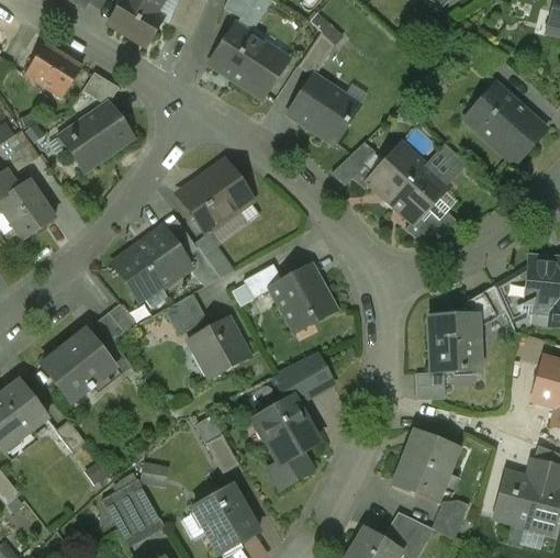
[(123,0),(110,22),(145,44),(163,15),(155,11),(136,0),(123,0)]
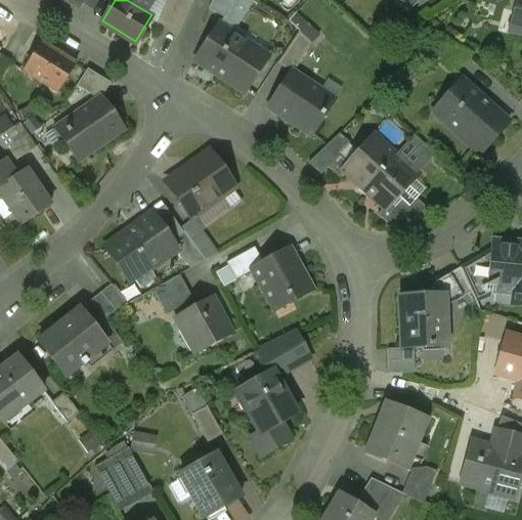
[(127,0),(144,10),(150,0),(127,0)]
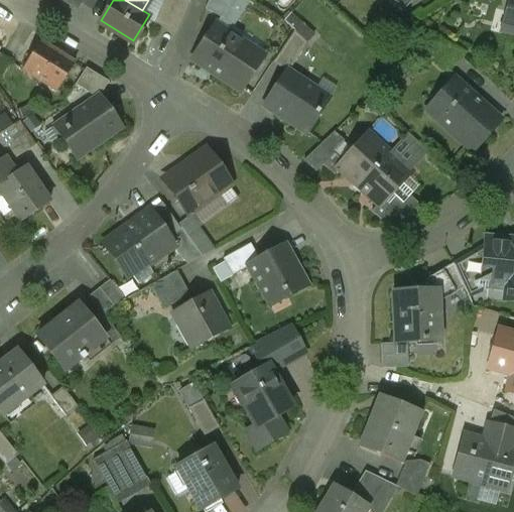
[(209,0),(206,7),(223,15),(232,0),(209,0)]
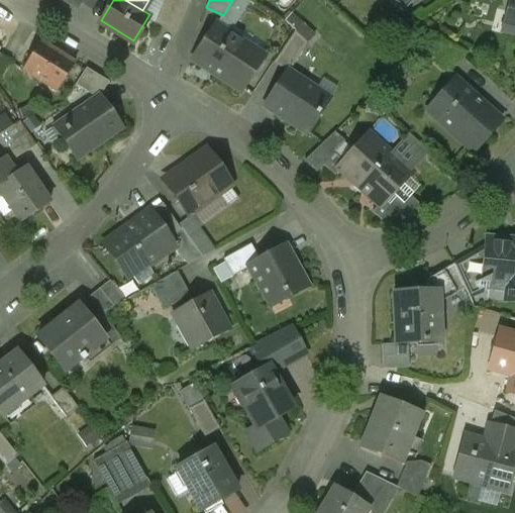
[(396,0),(405,8),(413,0),(396,0)]
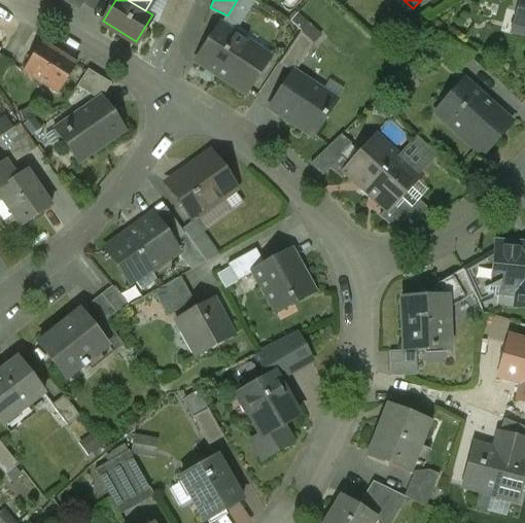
[(521,0),(514,28),(524,31),(524,0),(521,0)]
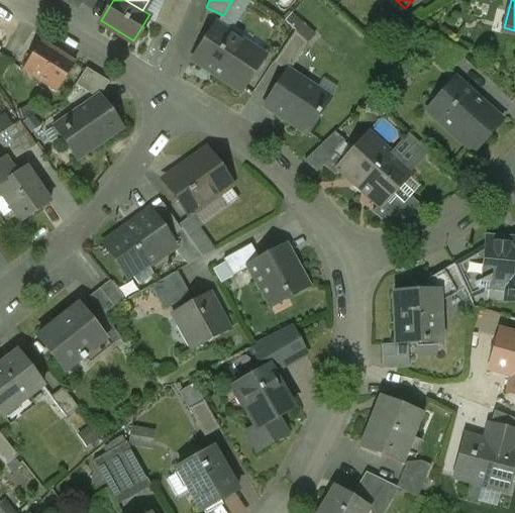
[(261,52),(216,22),(194,57),(218,73),(219,71),(236,83),(236,84),(238,86),(261,52)]
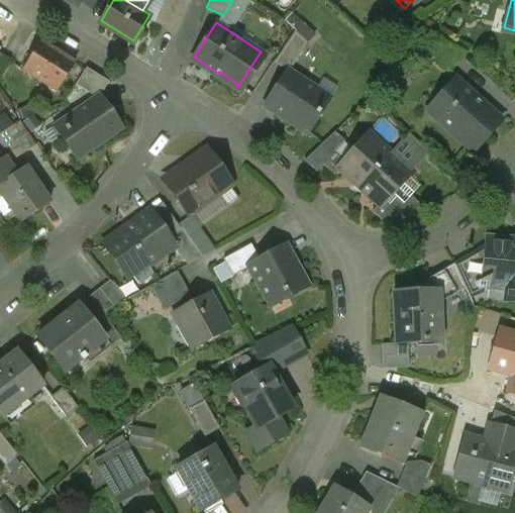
[(296,28),(278,55),(293,65),(309,40),(296,28)]
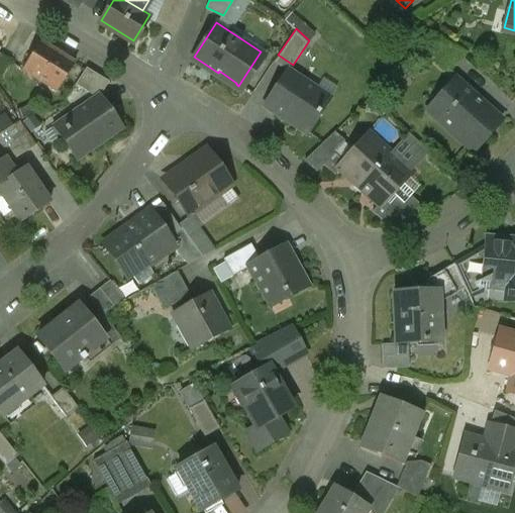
[(42,39),(23,68),(58,89),(76,61),(42,39)]
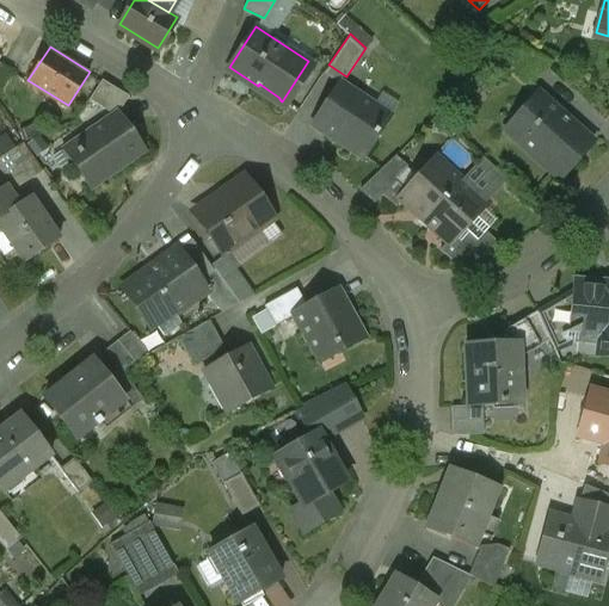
[(0,61),(0,86),(12,69),(0,61)]
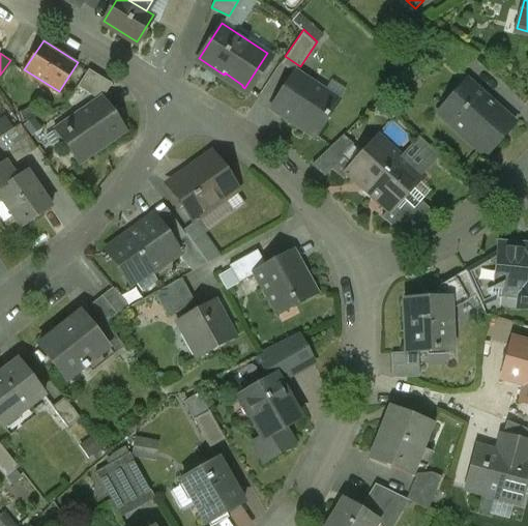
[(113,82),(89,67),(78,85),(95,95),(101,90),(106,93),(113,82)]
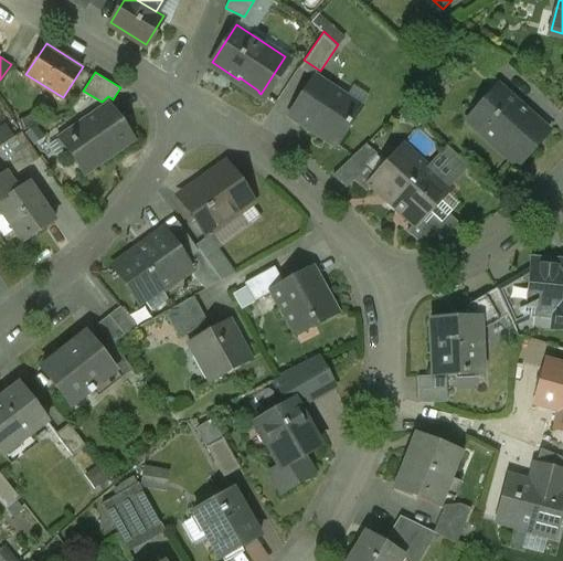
[(361,105),(315,74),(289,113),(335,143),(347,125),(348,126),(361,105)]
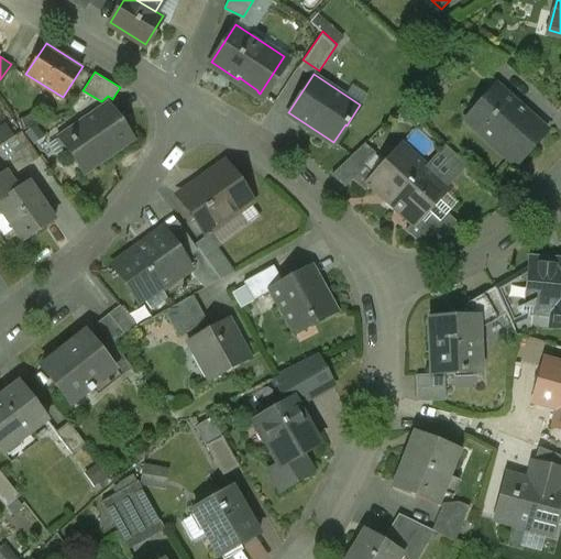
[(542,125),(497,84),(494,87),(466,118),(513,159),(542,125)]
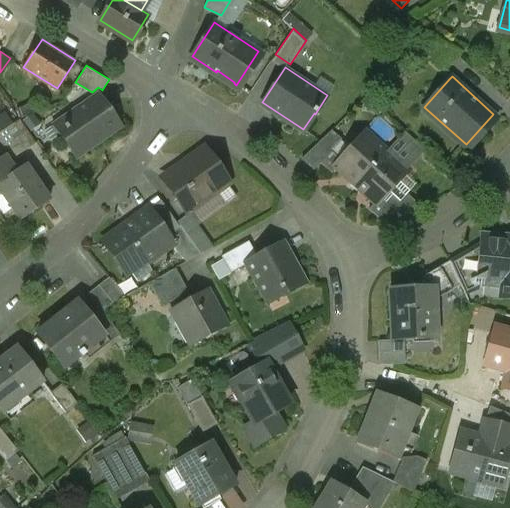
[(99,92),(55,123),(77,155),(121,125),(99,92)]
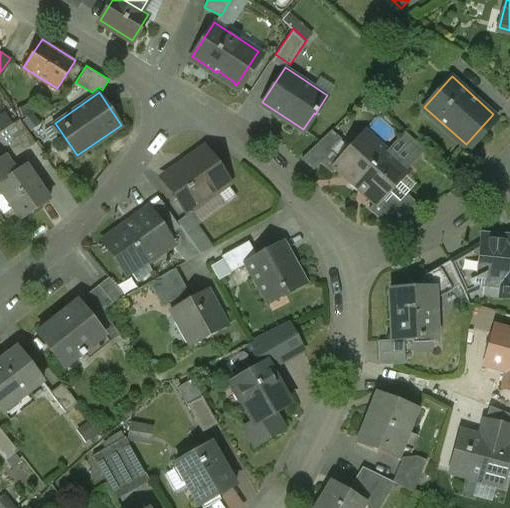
[(20,118),(0,131),(0,137),(13,157),(36,141),(20,118)]
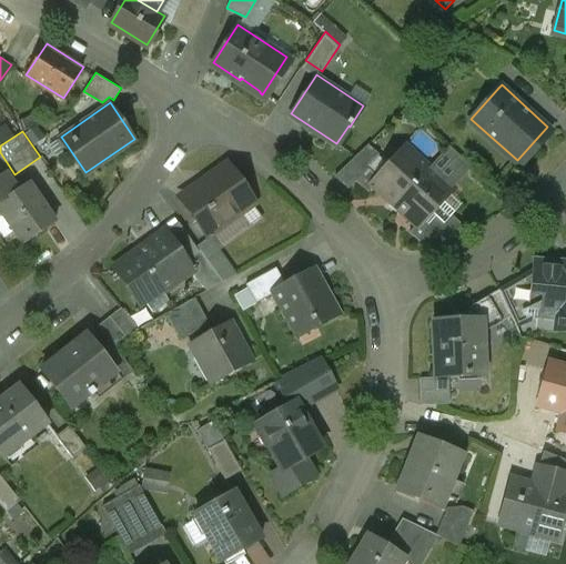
[(367,143),(336,173),(350,187),(356,179),(370,164),(377,155),(367,143)]
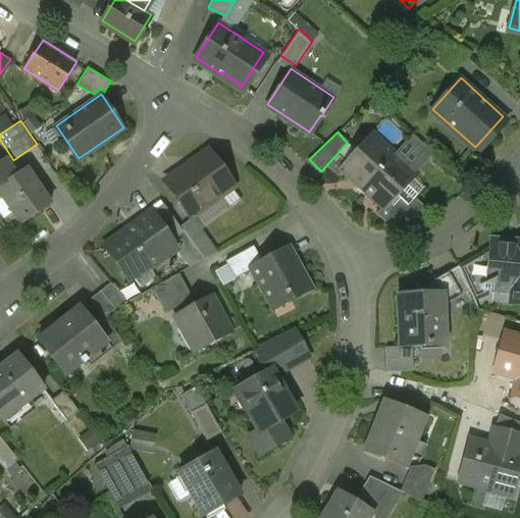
[(350,159),(342,167),(344,169),(363,187),(395,152),(373,133),(350,159)]
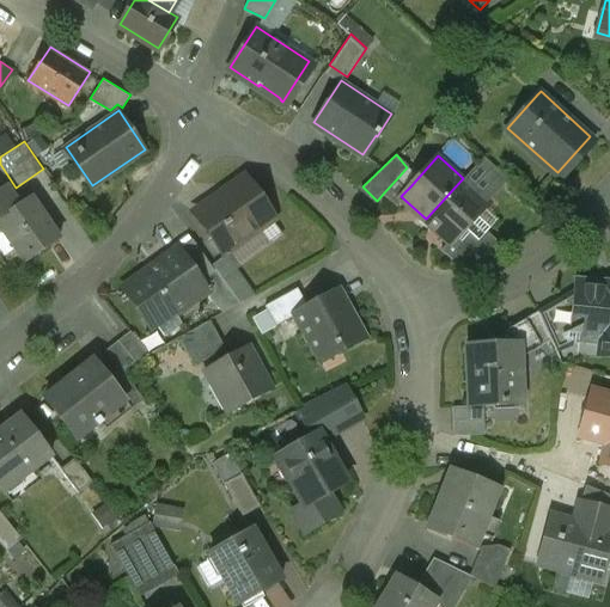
[(245,176),(195,210),(213,235),(212,239),(220,250),(224,250),(226,253),(258,232),(256,228),(274,215),(245,176)]
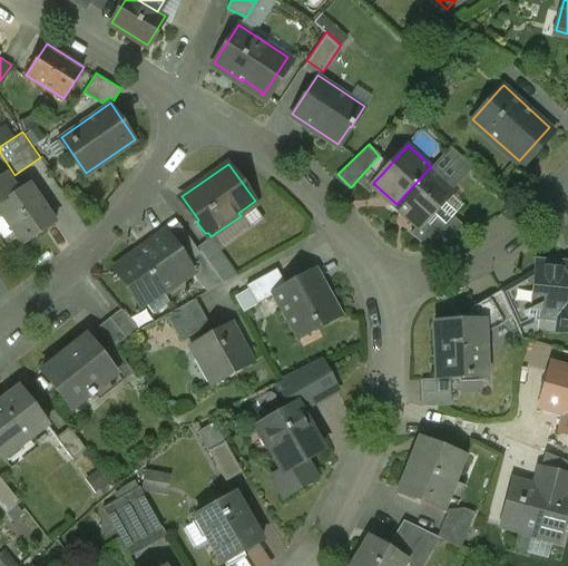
[(371,165),(358,179),(370,191),(375,185),(373,183),(382,174),(371,165)]
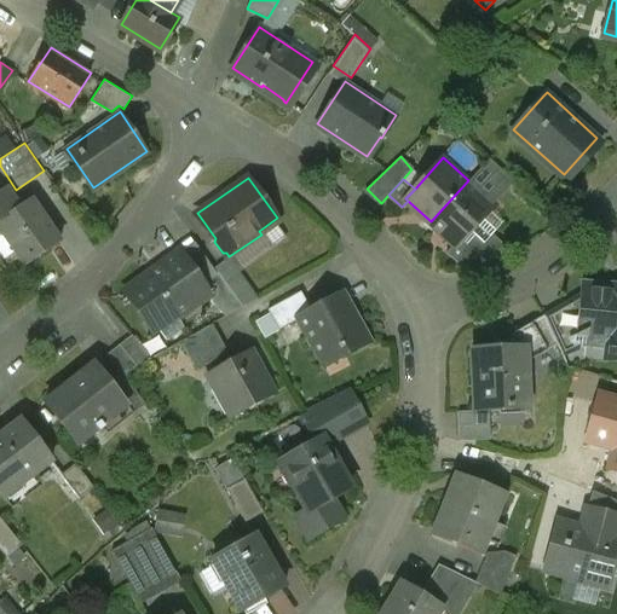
[(468,180),(431,221),(454,243),(456,244),(461,239),(494,203),(468,180)]
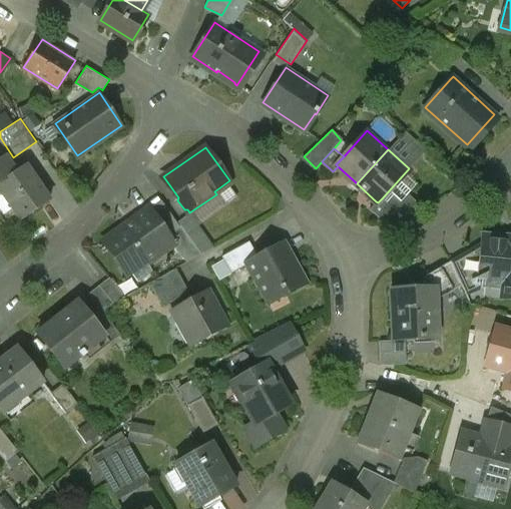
[(6,155),(0,159),(0,181),(17,170),(6,155)]
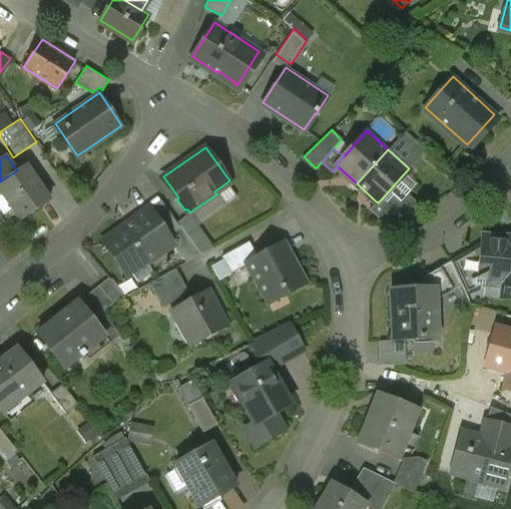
[(17,170),(0,181),(0,187),(21,218),(51,197),(27,163),(17,170)]
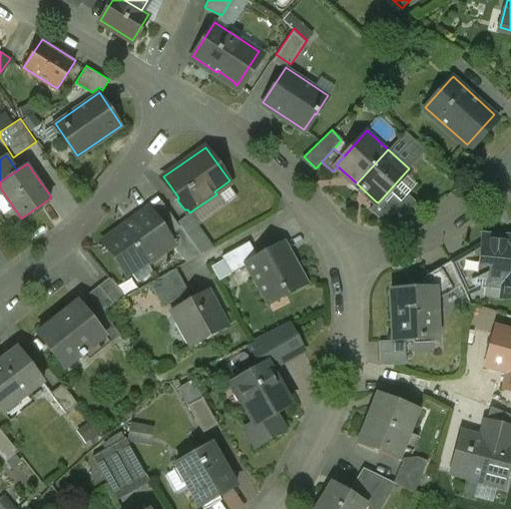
[(405,189),(394,193),(386,202),(395,211),(400,215),(414,210),(413,209),(423,205),(405,189)]
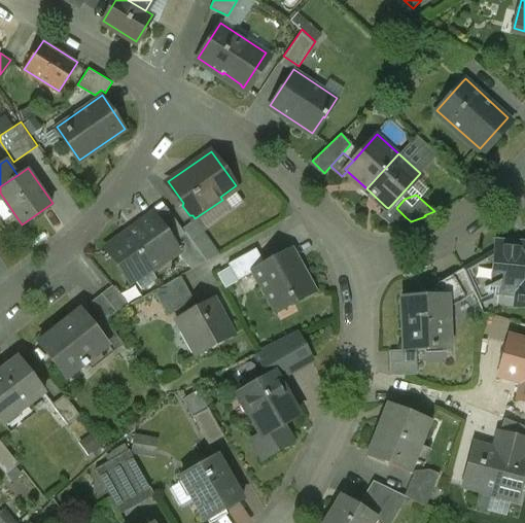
[(392,204),(388,208),(386,207),(380,213),(392,223),(406,217),(396,208),(392,204)]
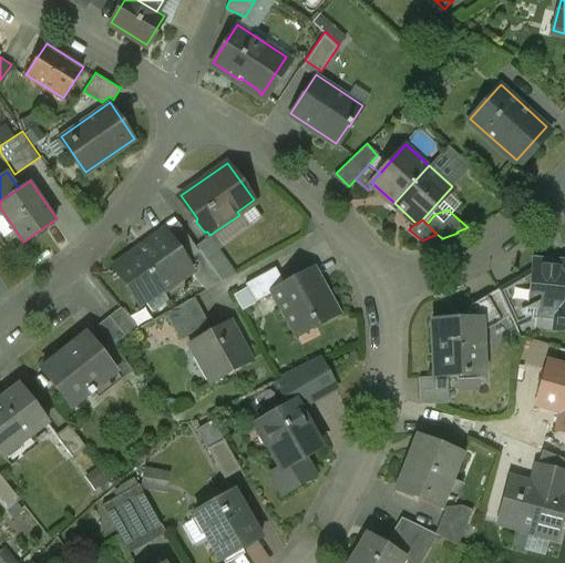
[(165,228),(136,249),(137,251),(121,263),(120,260),(119,262),(146,302),(149,300),(146,298),(174,279),(175,280),(193,269),(193,268),(186,257),(165,228)]
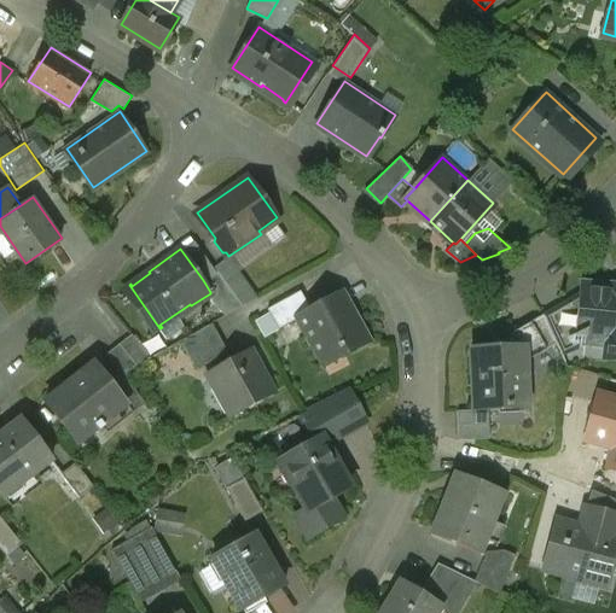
[(243,304),(219,269),(203,280),(210,292),(210,293),(226,314),(243,304)]
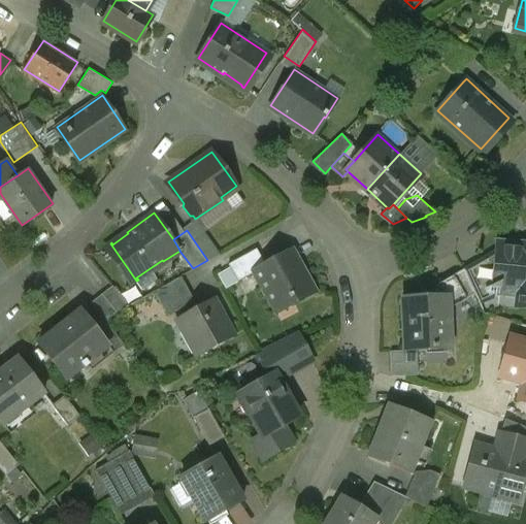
[(525,244),(504,242),(503,246),(499,287),(499,292),(520,294),(521,288),(525,288),(525,244)]
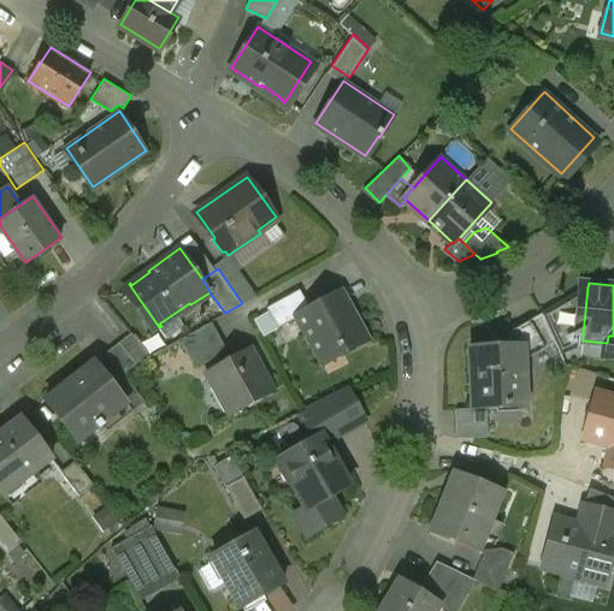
[(588,286),(543,313),(555,340),(572,333),(583,334),(588,286)]
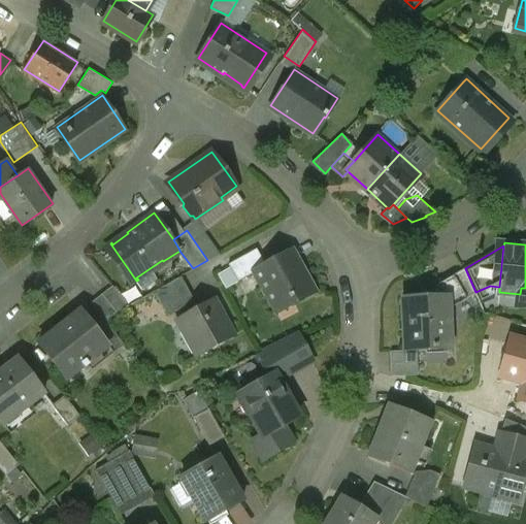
[(257,247),(229,262),(239,280),(255,270),(255,269),(266,263),(257,247)]
